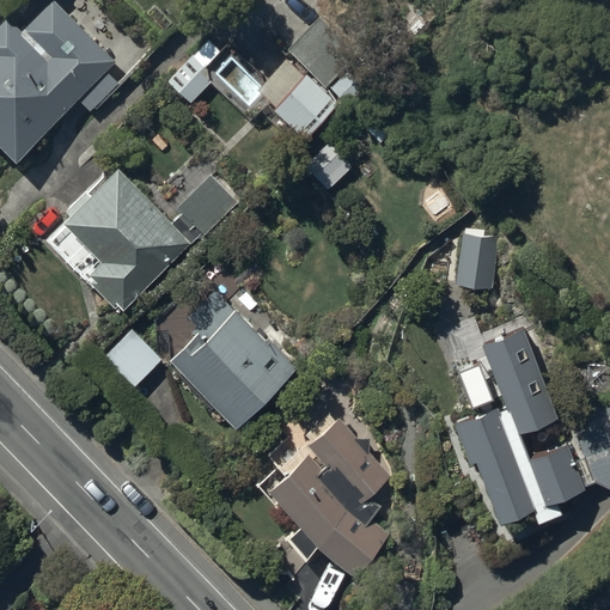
[(114,61),(54,0),(24,29),(7,19),(0,25),(0,145),(17,163),(78,103),(87,113),(117,84),(104,71),(114,61)]
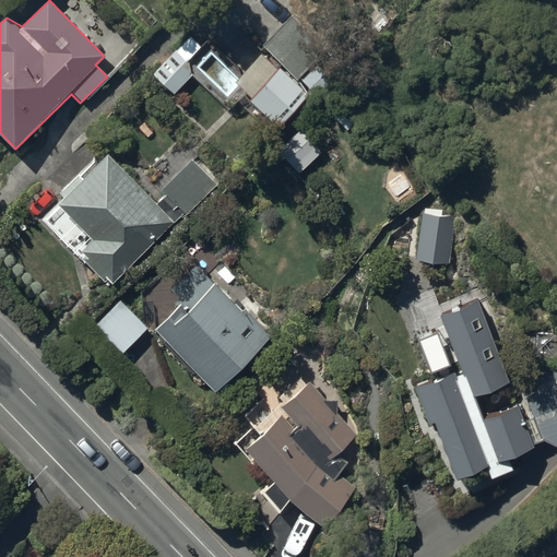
[(249,99),(279,129),(310,97),(286,74),(321,39),(295,13),(262,46),(267,49),(235,81),(251,97),(249,99)]
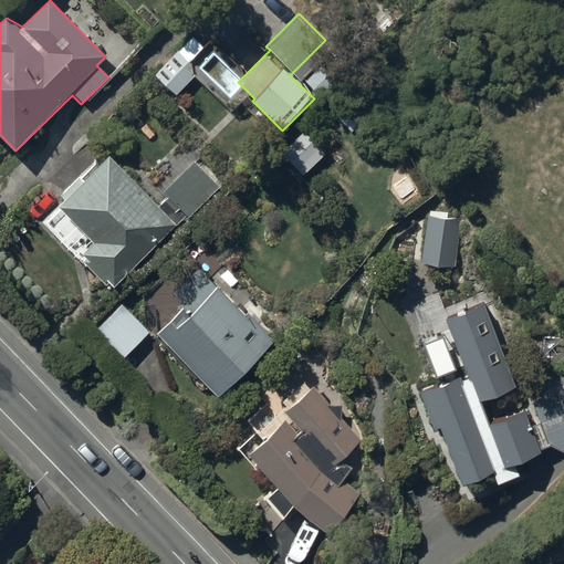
[(178,226),(108,156),(40,222),(110,293),(178,226)]
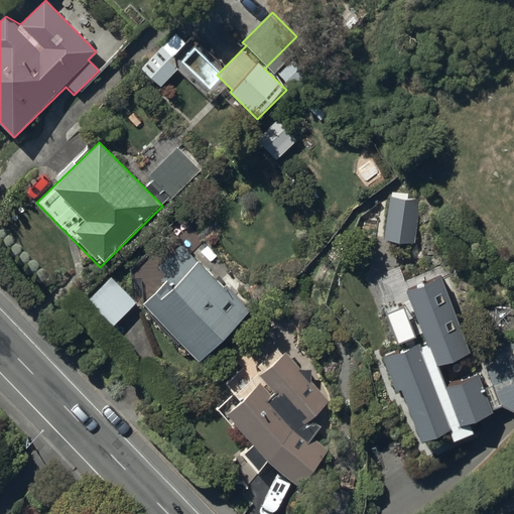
[(175,146),(149,174),(172,198),(200,170),(175,146)]
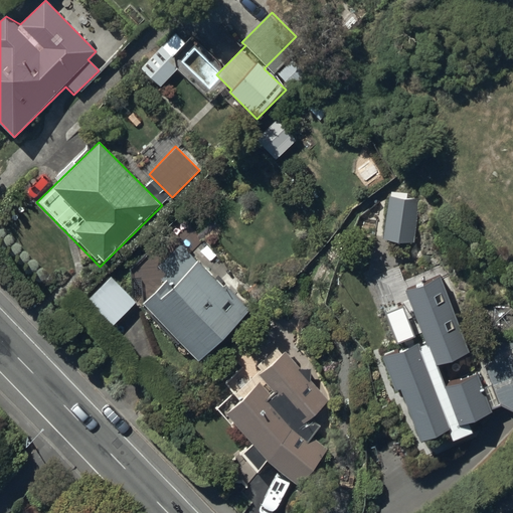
[(387,198),(382,239),(412,242),(418,201),(387,198)]
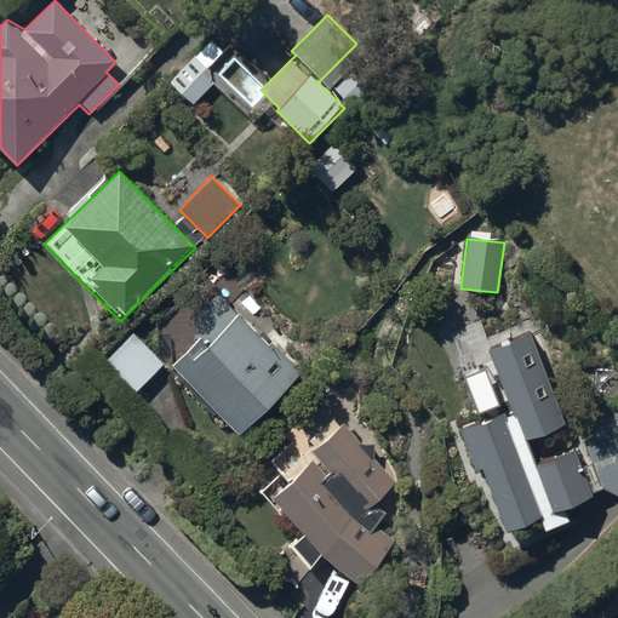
[(299,375),(216,290),(188,318),(204,333),(172,365),(240,434),(299,375)]
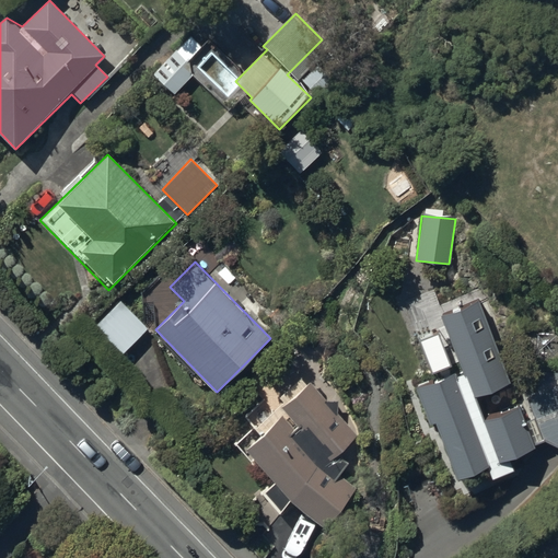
[(453,371),(414,385),(428,421),(433,419),(454,474),(486,463),(490,476),(512,468),(508,455),(534,445),(519,404),(481,418),(472,394),(509,380),(478,297),(439,311),(462,373),(455,375),(453,371)]
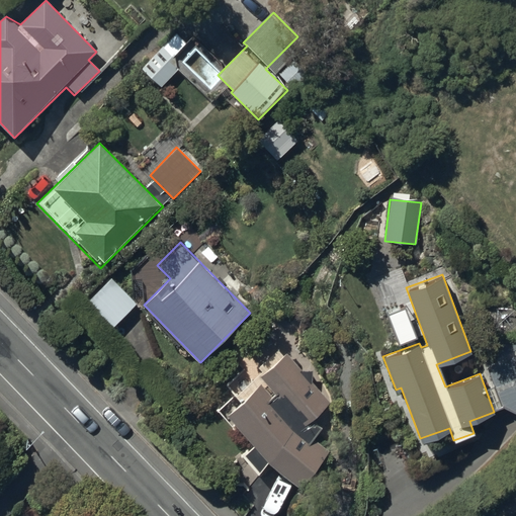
[(110,331),(135,305),(109,278),(83,306),(110,331)]
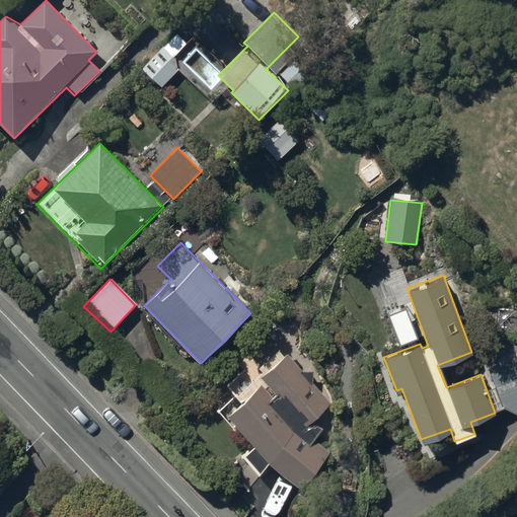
[(333,403),(281,350),(257,369),(262,374),(237,396),(243,404),(229,414),(272,464),(299,486),(328,453),(313,439),(320,430),(311,424),(333,403)]
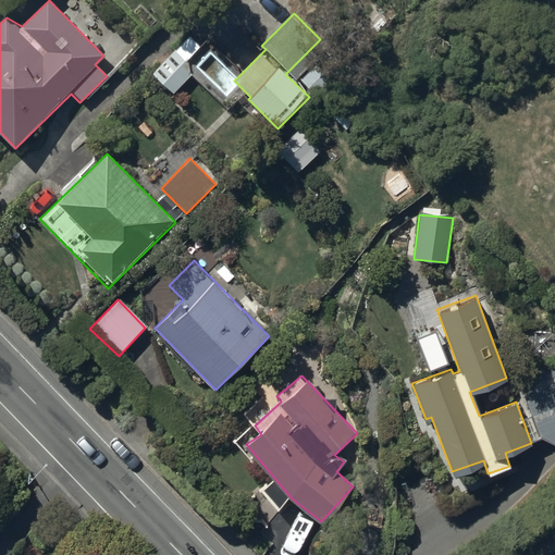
[(554,384),(523,396),(539,438),(554,445),(554,384)]
